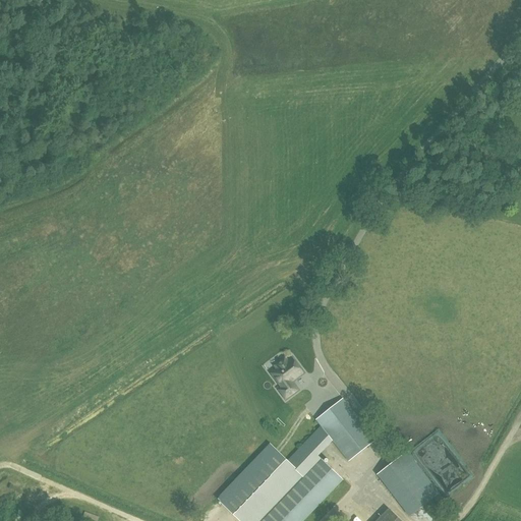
[(302,371),(292,357),(288,360),(285,357),(275,364),(281,371),(275,377),(282,387),(280,389),(286,397),(297,389),(291,381),(302,371)]
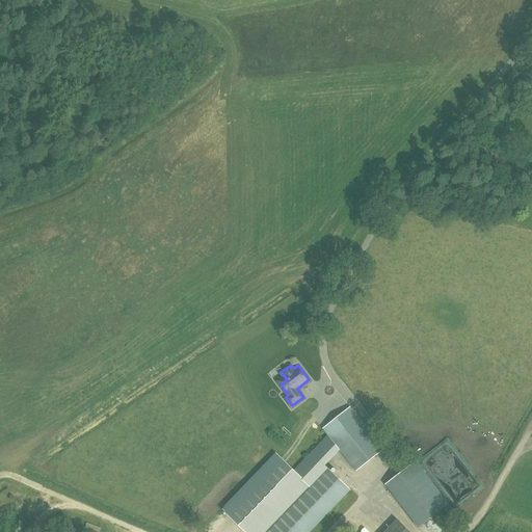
[(324,464),(328,459),(339,449),(354,470),(382,448),(353,410),(350,406),(323,428),(326,431),(328,434),(293,470),(277,455),(223,509),(246,531),(306,531),(348,488),(324,464)]
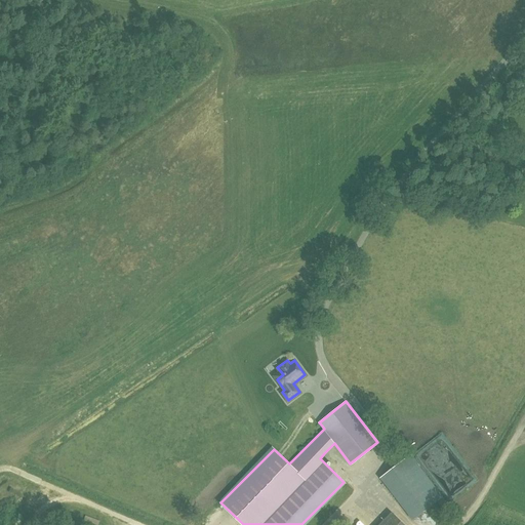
[(428,454),(450,488),(472,474),(456,451),(451,454),(444,444),(428,454)]
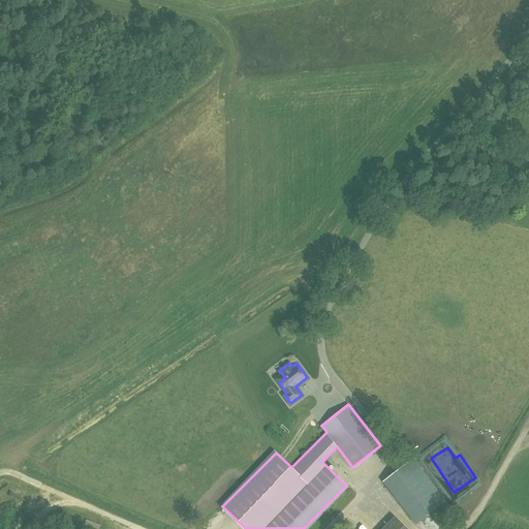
[(421,521),(439,506),(437,503),(407,465),(385,483),(417,523),(421,521)]
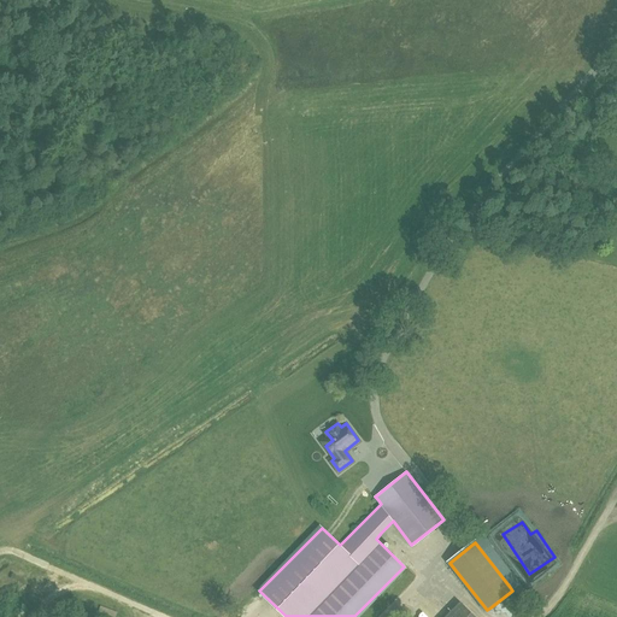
[(474,616),(460,604),(447,616),(474,616)]
